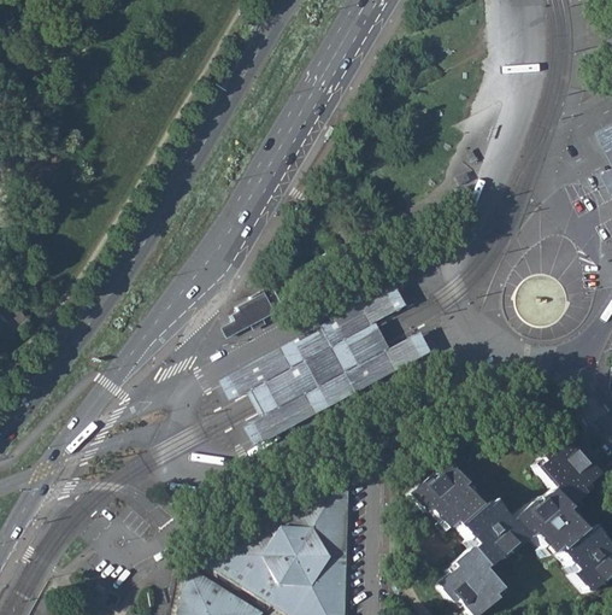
[(466,171),(458,175),(463,183),(471,180),(466,171)]
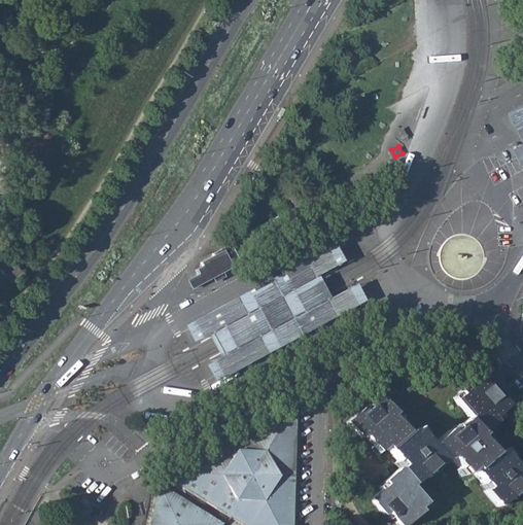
[(196,279),(200,287),(244,261),(234,242),(217,252),(217,253),(204,260),(206,264),(199,268),(202,272),(194,276),(196,279)]
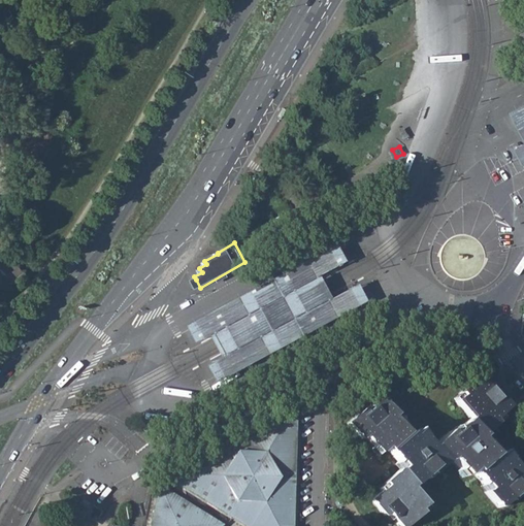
[(206,365),(216,383),(261,358),(306,334),(368,301),(359,284),(332,298),(328,291),(324,283),(320,275),(347,261),(337,243),(185,326),(194,342),(210,334),(215,342),(219,351),(223,357),(206,365)]
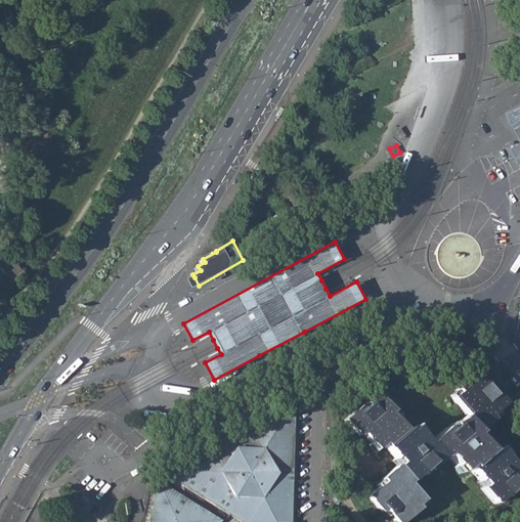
[(389,506),(402,521),(403,521),(423,506),(420,503),(426,497),(412,481),(430,465),(433,468),(451,451),(466,468),(471,464),(488,482),(484,485),(499,502),(514,488),(516,491),(519,488),(519,463),(517,465),(503,447),(496,453),(479,434),(499,418),(495,415),(511,401),(497,386),(494,388),(480,372),(461,388),(464,392),(459,396),(473,412),(453,429),(451,426),(433,441),(419,425),(413,430),(395,410),(398,408),(385,392),(369,405),(366,403),(351,417),(364,432),(367,430),(382,446),(388,441),(404,460),(386,476),(388,479),(372,493),(386,508),(389,506)]
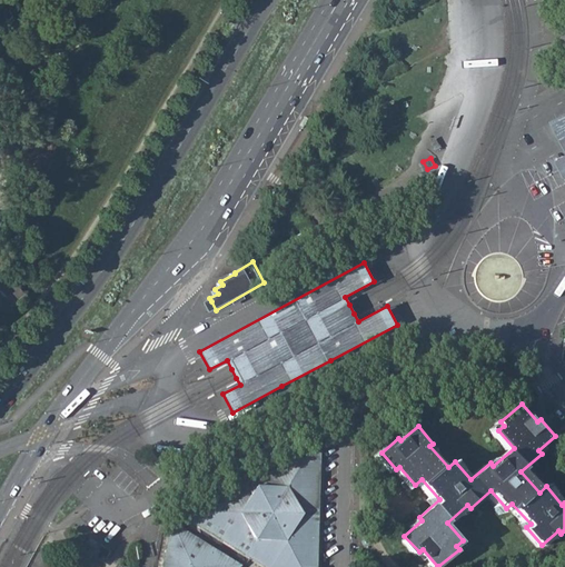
[(315,436),(187,506),(187,515),(271,566),(318,566),(323,441),(315,436)]
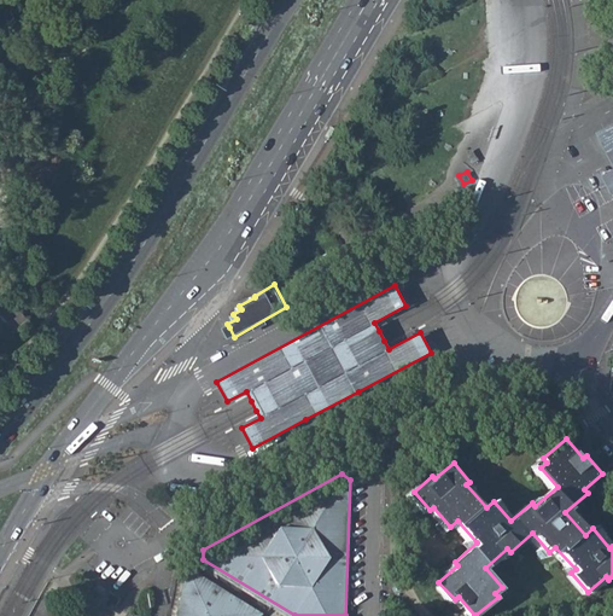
[(175,615),(254,615),(255,609),(203,576),(196,573),(191,575),(190,583),(182,582),(175,615)]
